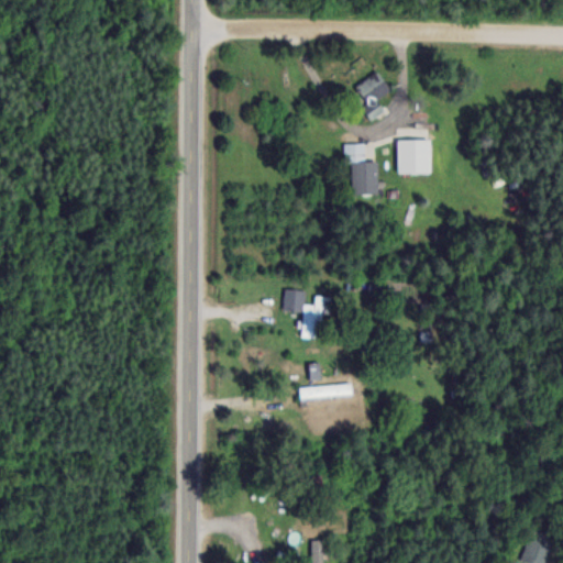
[(356,80),(366,116),(381,112),(377,98),(388,95),(383,74),(356,80)]
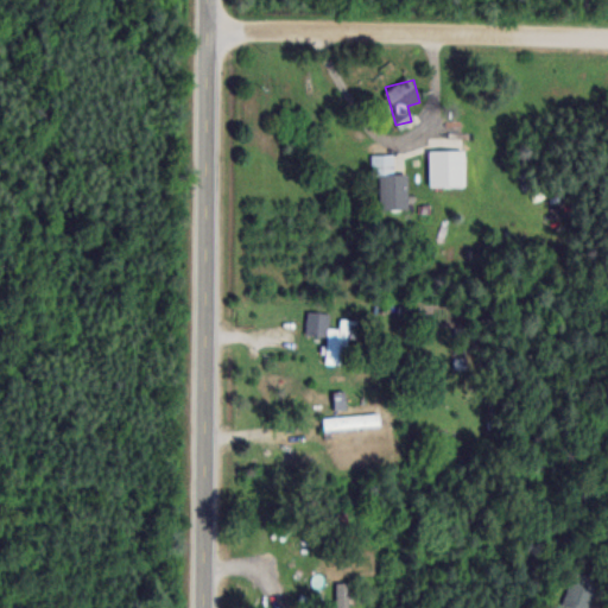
[(406,208),(406,172),(393,172),(393,153),(372,154),(372,175),(379,175),(379,208),(406,208)]
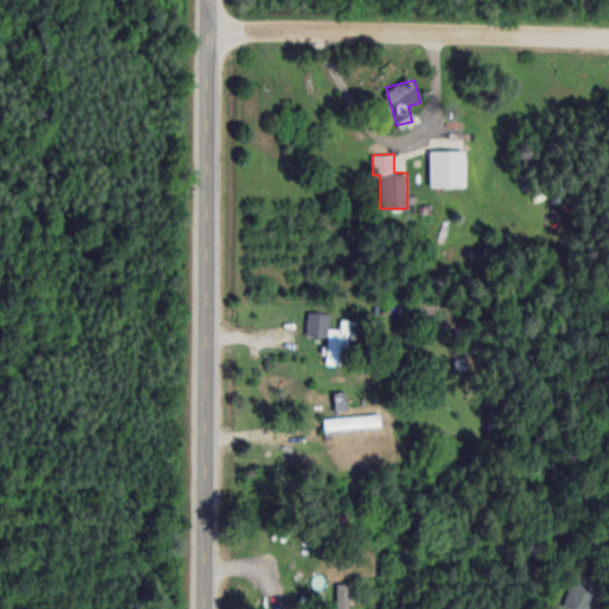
[(306,334),(330,337),(332,313),(308,311),(306,334)]
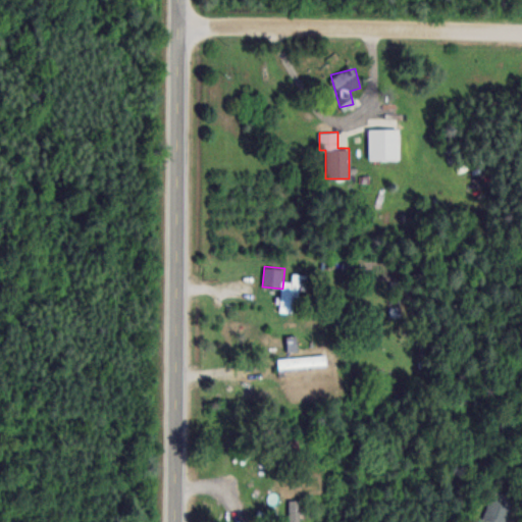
[(326,366),(325,354),(276,358),(277,370),(326,366)]
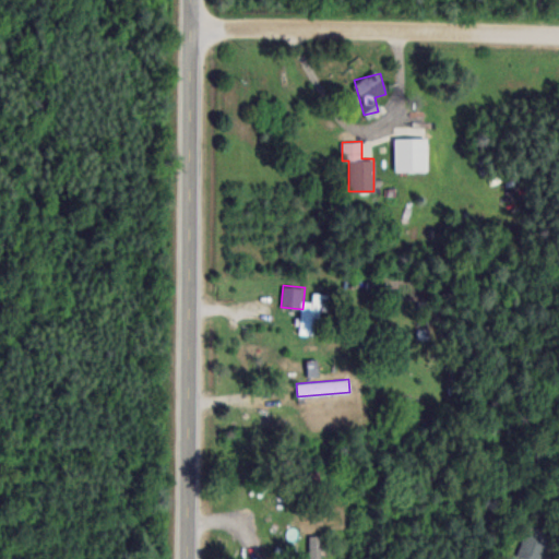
[(526,558),(540,558),(550,533),(527,525),(516,555),(526,558)]
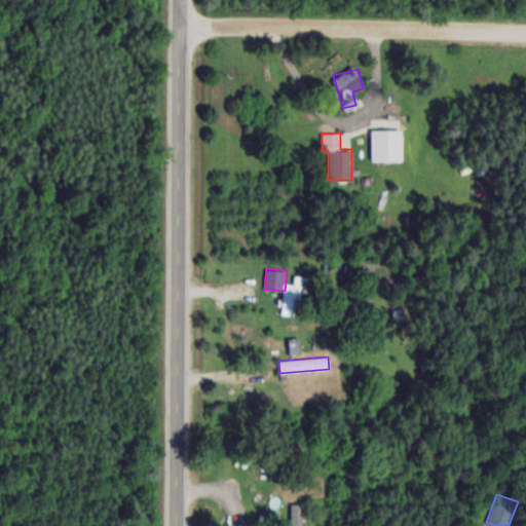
[(301,525),(301,502),(291,502),(291,525),(301,525)]
